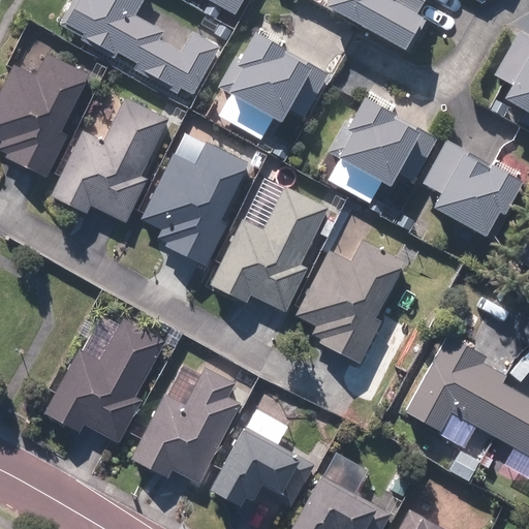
[(142,0),(70,0),(57,25),(81,37),(79,40),(113,59),(116,54),(134,64),(131,70),(176,95),(179,89),(191,95),(218,48),(190,32),(179,53),(157,41),(161,32),(132,17),(142,0)]
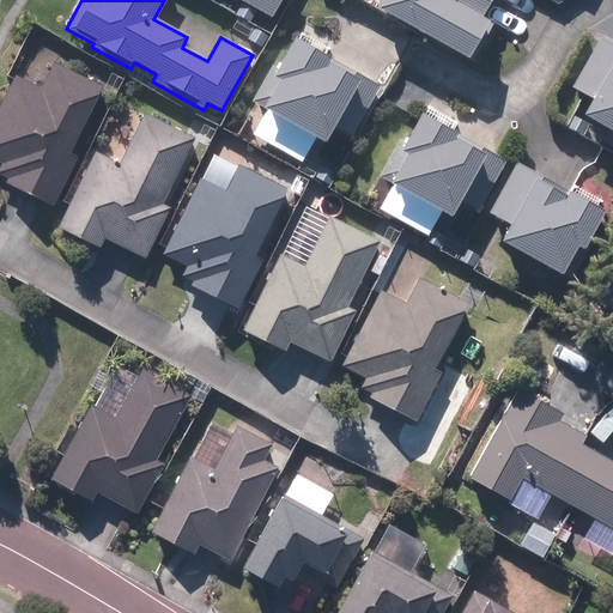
[(237,0),(268,18),(278,0),(237,0)]
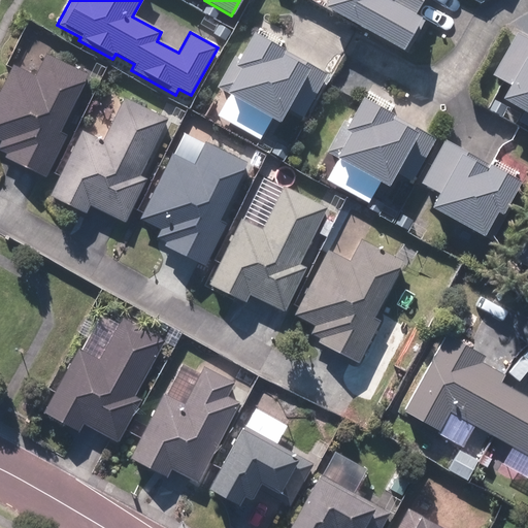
[(328,0),(323,9),(400,53),(401,50),(405,53),(423,22),(413,17),(421,0),(328,0)]
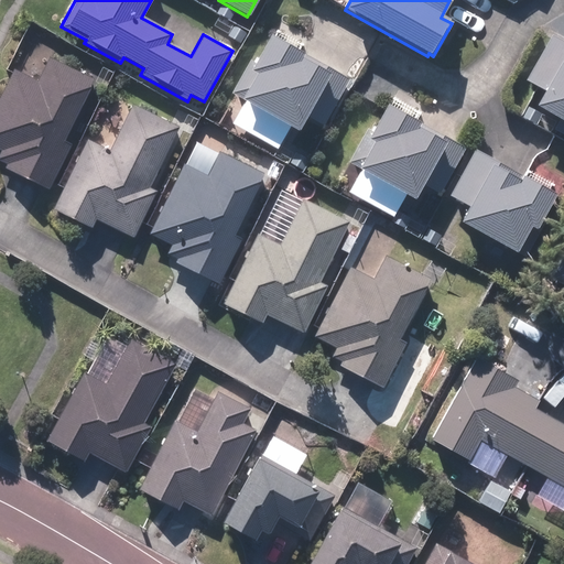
[(563,41),(552,34),(517,97),(563,122),(563,41)]
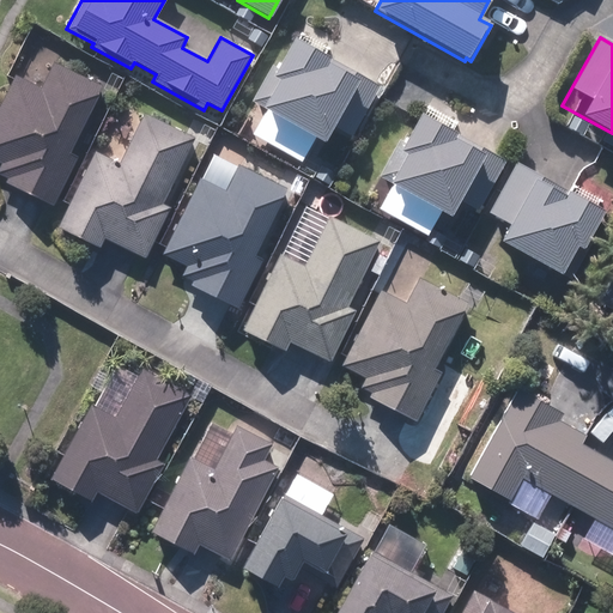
[(271,68),(252,103),(261,109),(261,110),(322,145),(332,127),(350,137),(377,89),(347,72),(292,41),(275,71),(271,68)]
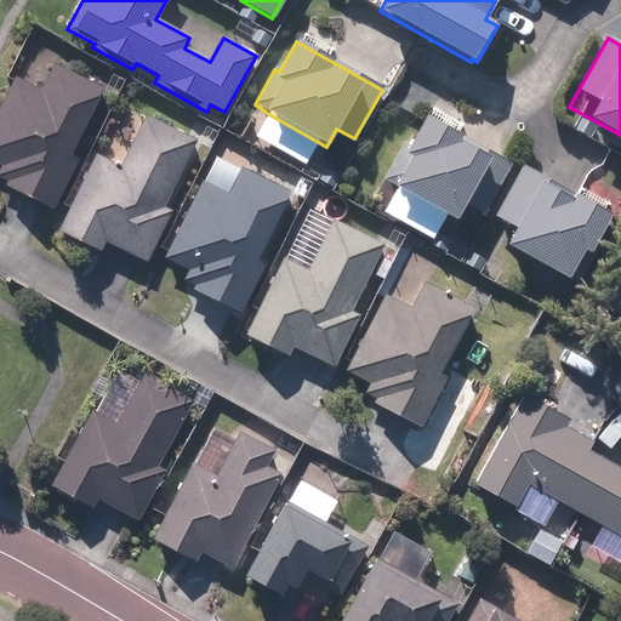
[(69,157),(102,90),(53,67),(40,93),(15,80),(0,108),(0,165),(3,167),(0,172),(0,177),(9,182),(6,188),(28,199),(51,210),(77,160),(69,157)]
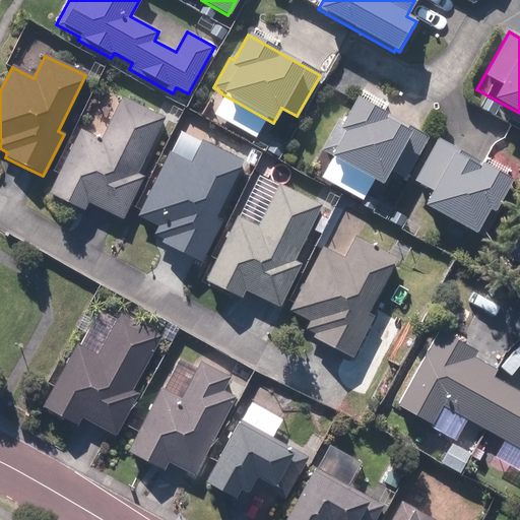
[(136,175),(165,118),(122,98),(101,141),(80,131),(50,194),(83,210),(87,202),(104,209),(122,219),(142,178),(136,175)]
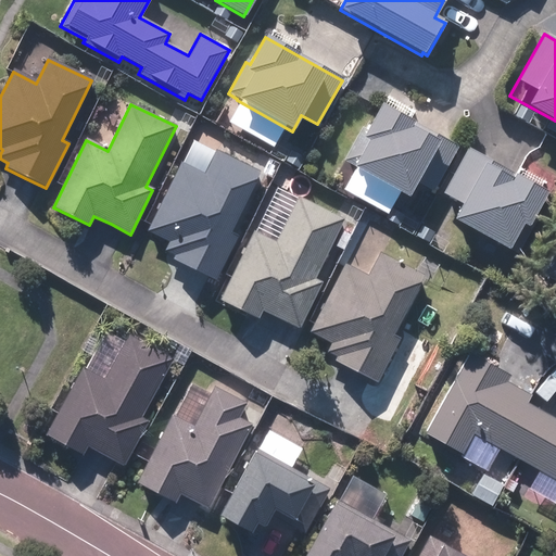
[(361,129),(343,161),(352,166),(352,167),(406,198),(415,181),(432,191),(456,149),(427,133),(379,105),(365,131),(361,129)]
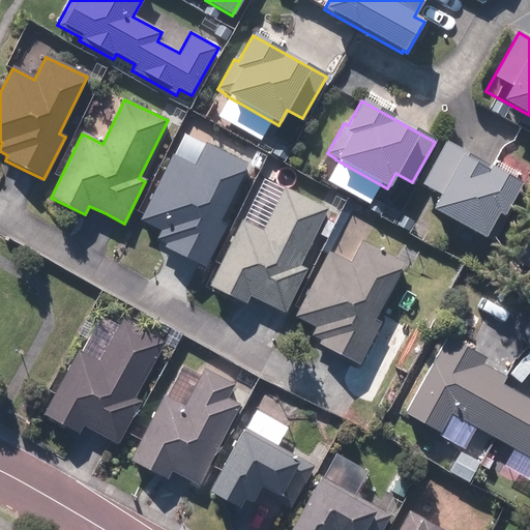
[(440,194),(431,210),(481,238),(496,213),(501,216),(519,184),(471,157),(445,143),(422,184),(440,194)]
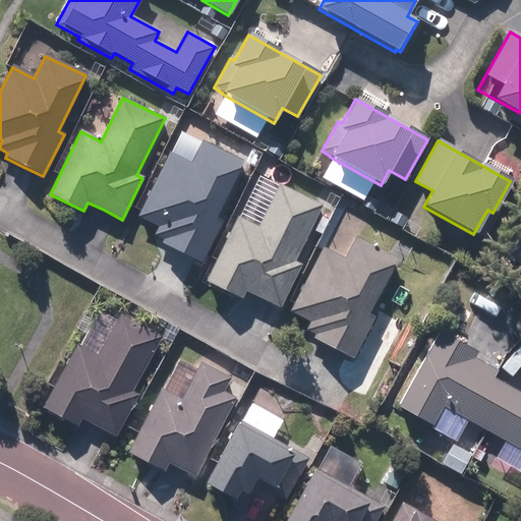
[(216,218),(243,162),(203,141),(191,164),(169,154),(138,216),(160,226),(156,234),(165,239),(162,244),(181,253),(200,263),(222,221),(216,218)]
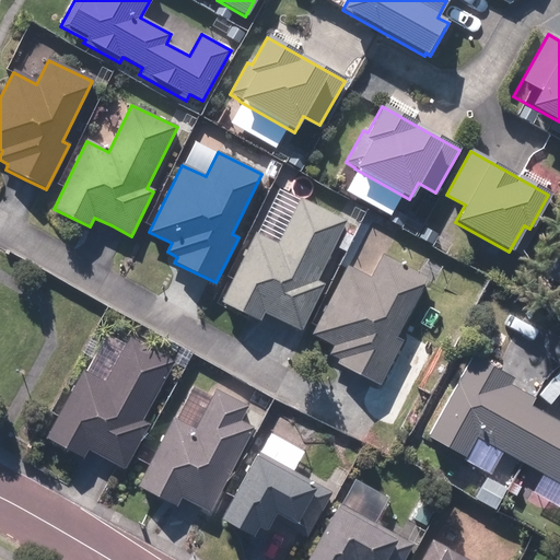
[(315,282),(346,221),(301,199),(278,245),(256,234),(222,302),(258,321),(264,311),(280,319),(301,329),(322,286),(315,282)]
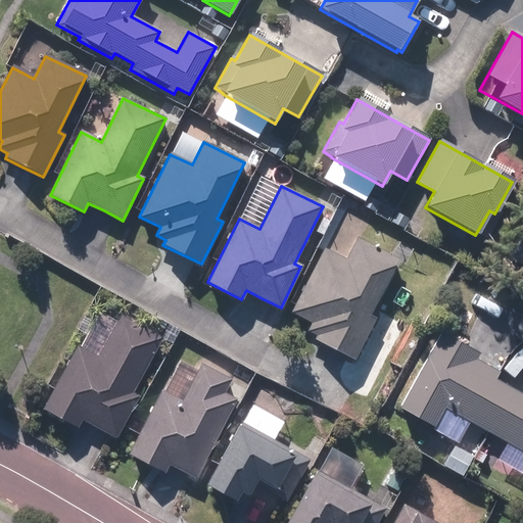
[(522,233),(511,256),(522,263),(522,233)]
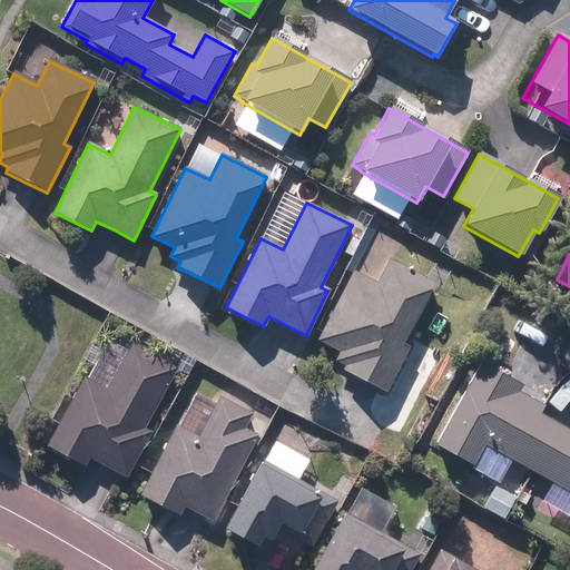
[(402,344),(433,282),(389,261),(376,285),(353,273),(318,341),(341,352),(336,361),(347,366),(345,372),(366,383),(386,393),(409,347),(402,344)]
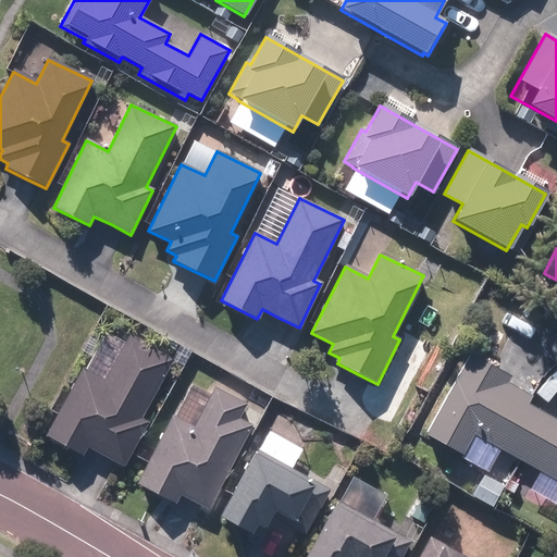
[(140,420),(173,360),(130,336),(104,381),(84,369),(47,435),(83,455),(87,446),(104,456),(123,466),(147,423),(140,420)]
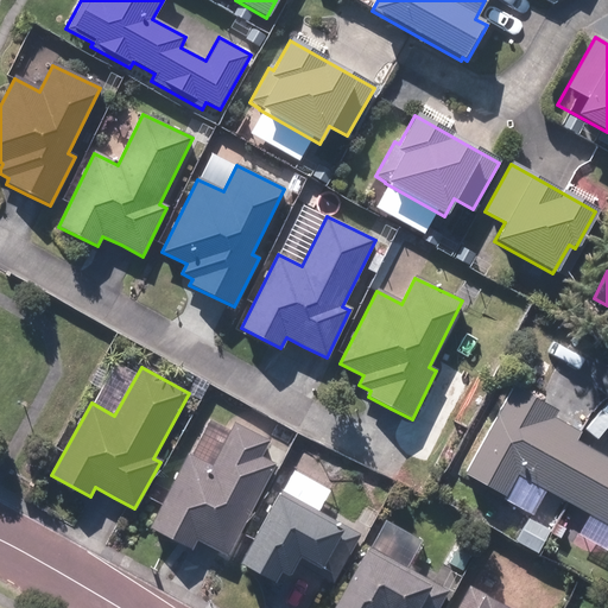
[(514,387),(466,473),(504,494),(515,474),(607,526),(607,551),(607,553),(607,458),(594,451),(575,441),(580,432),(553,418),(557,411),(545,405),(514,387)]
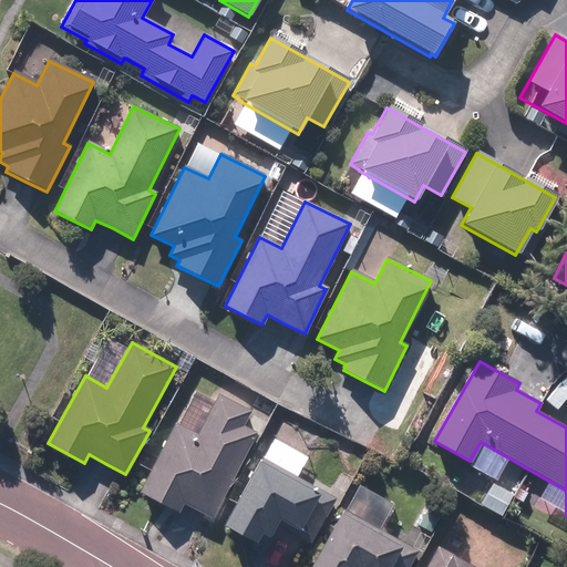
[(197,512),(213,519),(258,433),(243,425),(249,413),(218,397),(197,435),(175,424),(140,491),(178,512),(183,504),(197,512)]
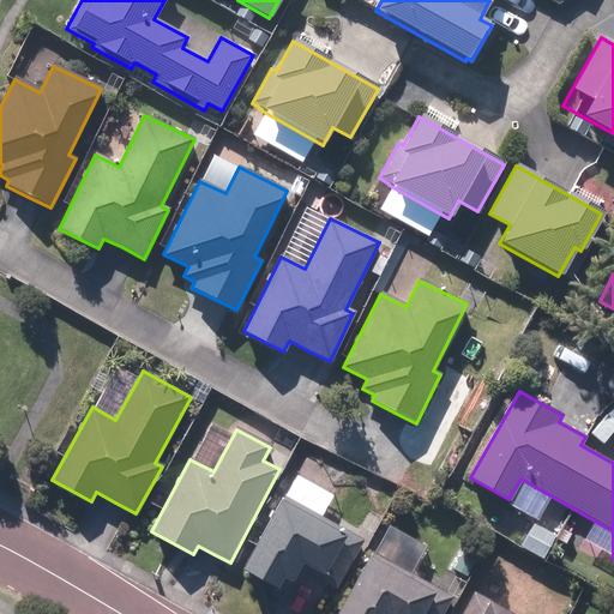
[(362,540),(283,497),(281,501),(278,500),(241,569),(275,587),(281,576),(290,581),(300,563),(319,573),(338,583),(362,540)]
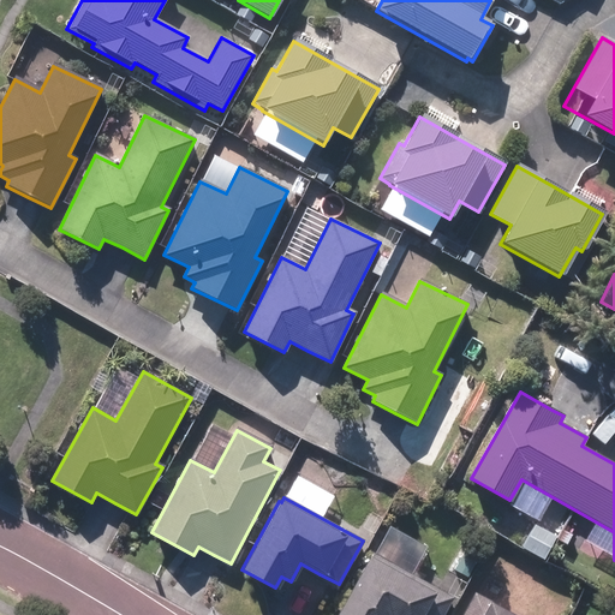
[(441,614),(452,597),(372,555),(370,560),(368,559),(336,614),(441,614)]
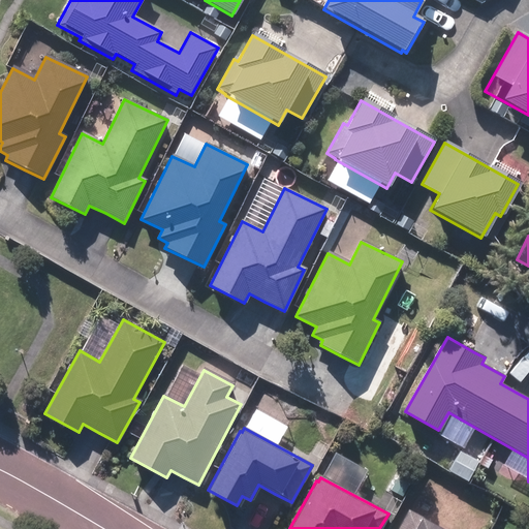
[(422,518),(408,510),(398,528),(439,528),(422,519),(422,518)]
